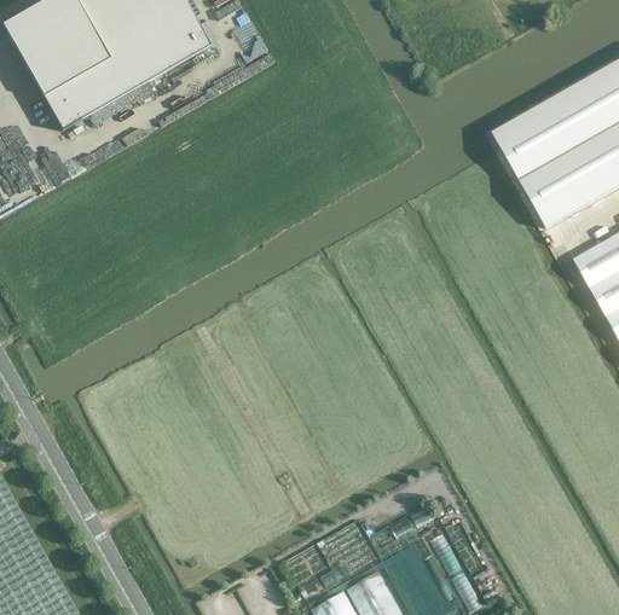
[(179,33),(173,22),(160,0),(41,0),(1,23),(42,94),(42,96),(44,97),(62,129),(81,117),(134,87),(155,75),(210,44),(198,22),(179,33)]
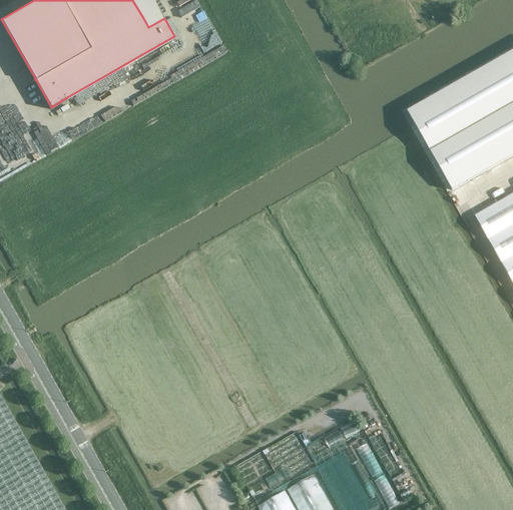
[(512,48),(408,109),(452,187),(512,152),(512,48)]
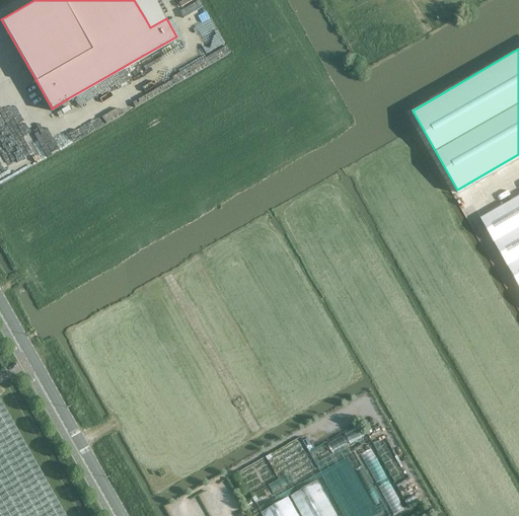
[(518,193),(480,216),(518,284),(518,193)]
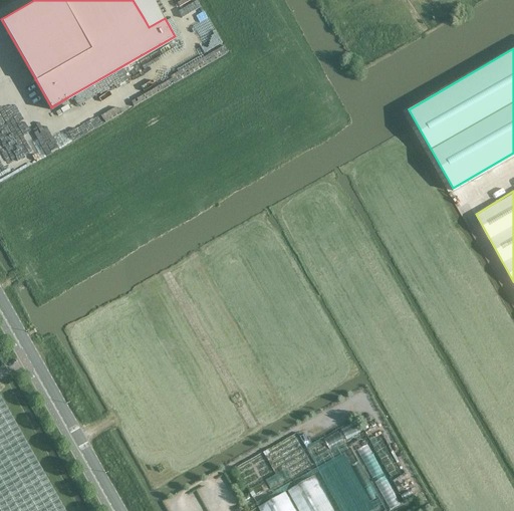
[(66,510),(0,393),(0,510),(66,510)]
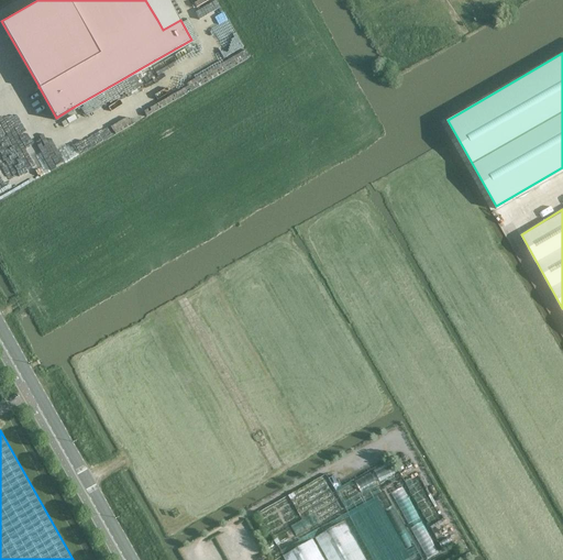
[(440,549),(423,515),(421,516),(405,482),(395,487),(427,556),(440,549)]
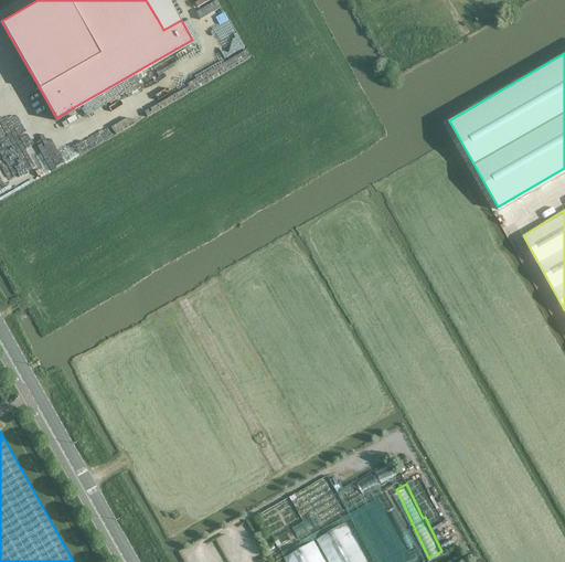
[(368,542),(377,561),(408,561),(407,559),(422,551),(403,512),(401,526),(398,528),(393,527),(390,521),(392,507),(386,506),(381,495),(360,505),(359,511),(356,506),(354,517),(360,529),(371,525),(372,519),(377,532),(371,536),(370,542),(368,542)]
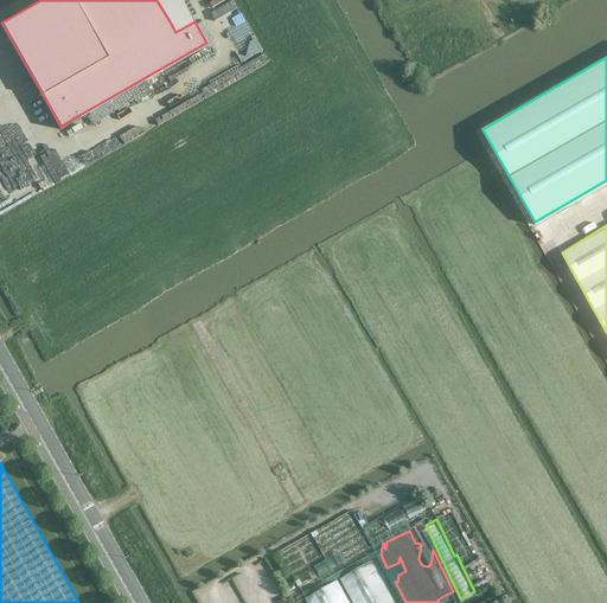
[(355,602),(396,602),(371,558),(339,576),(355,602)]
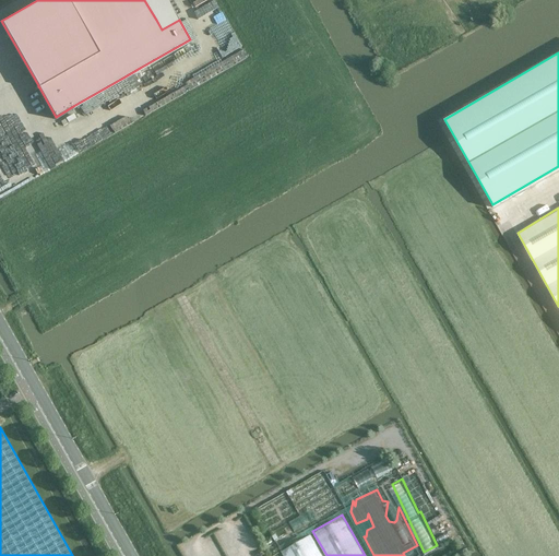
[(259,545),(262,544),(257,531),(253,533),(259,545)]
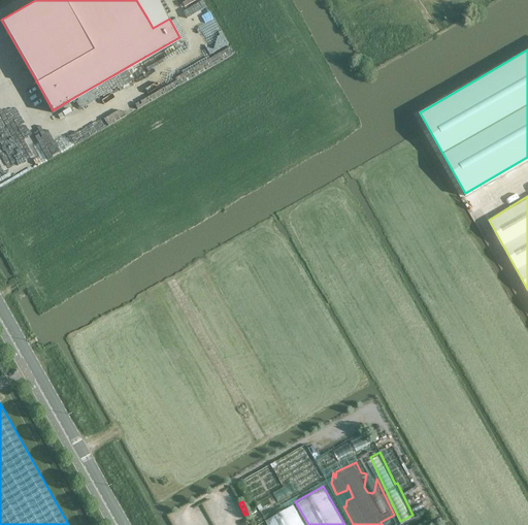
[(305,524),(293,502),(265,518),(269,524),(305,524)]
